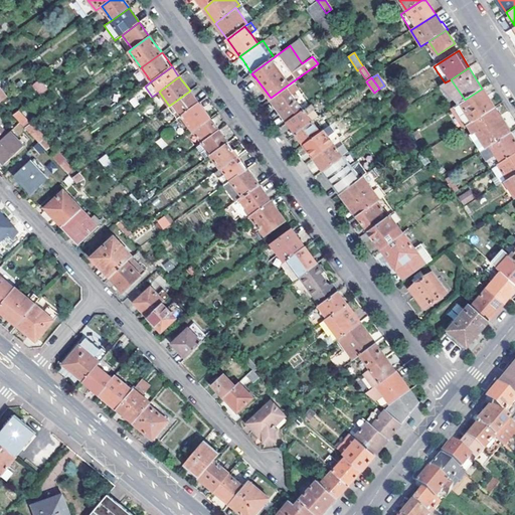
[(31,88),(42,95),(47,87),(36,79),(31,88)]
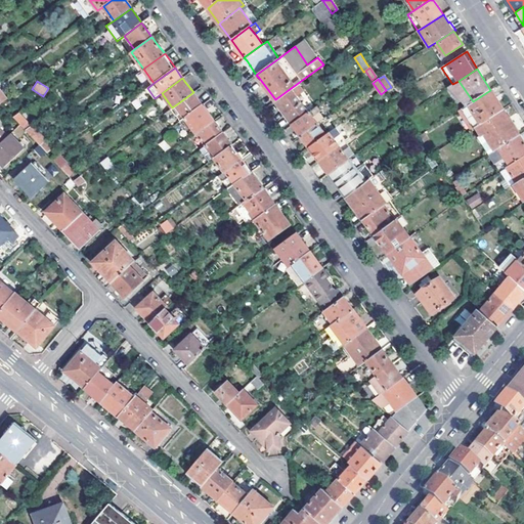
[(447,88),(462,108),(473,101),(459,81),(452,84),(447,88)]
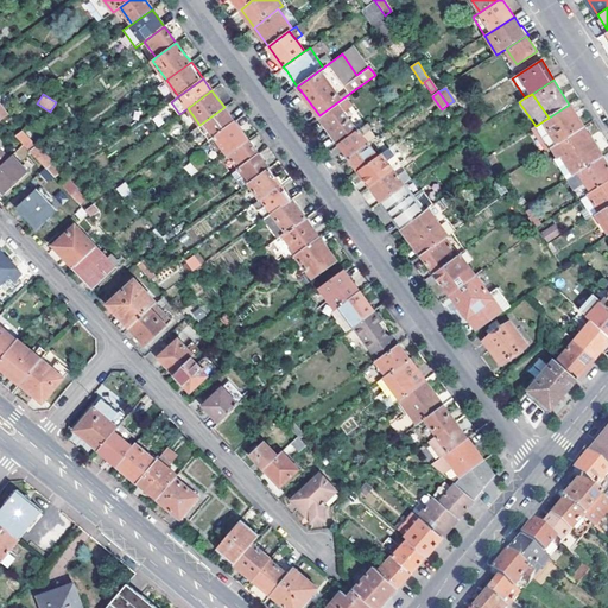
[(340,144),(356,131),(343,112),(352,106),(346,96),(320,115),(334,135),(340,144)]
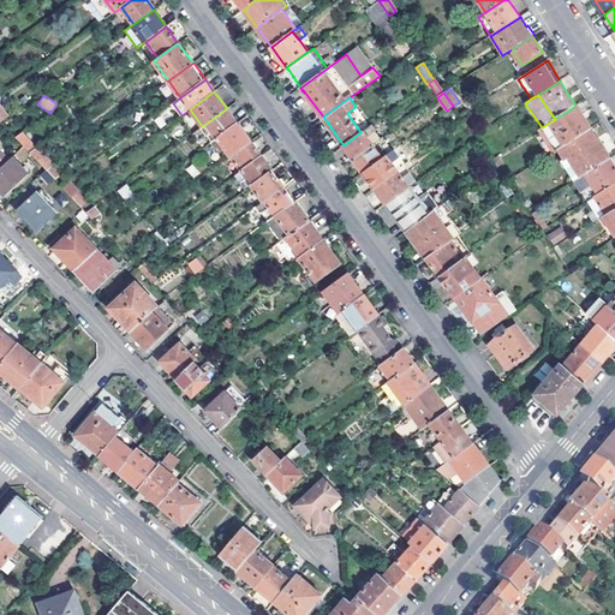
[(577,106),(575,106),(555,119),(542,127),(548,137),(555,132),(563,145),(591,127),(577,106)]
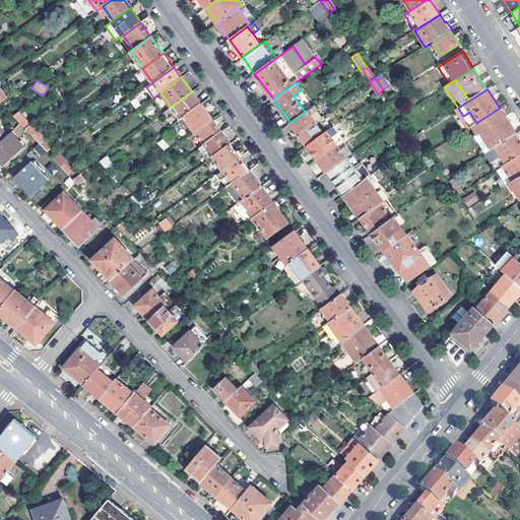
[(174,105),(183,117),(201,104),(194,94),(192,91),(174,105)]
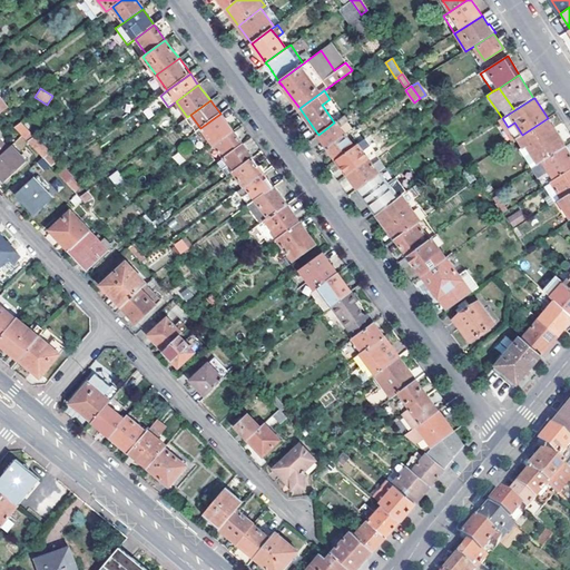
[(214,144),(233,130),(220,114),(200,128),(213,145),(214,144)]
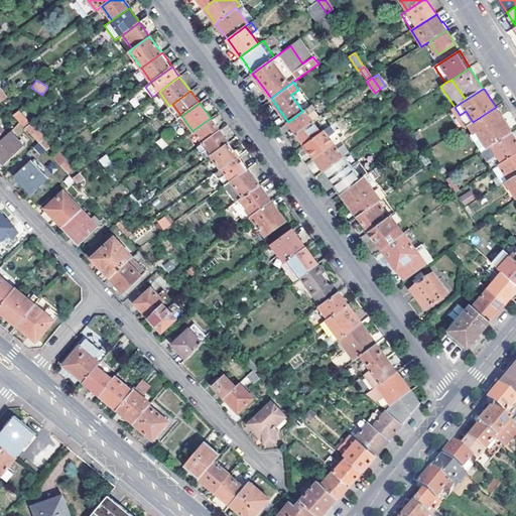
[(288,122),(296,133),(319,117),(311,105),(302,111),(288,122)]
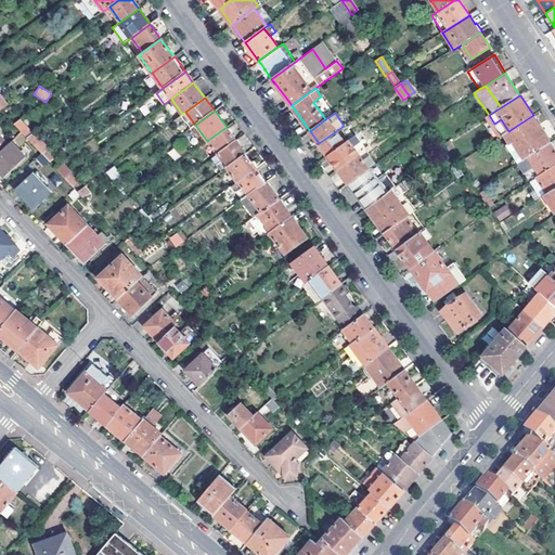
[(533,115),(508,131),(503,134),(510,144),(514,142),(525,159),(529,156),(551,143),(544,132),(533,115)]
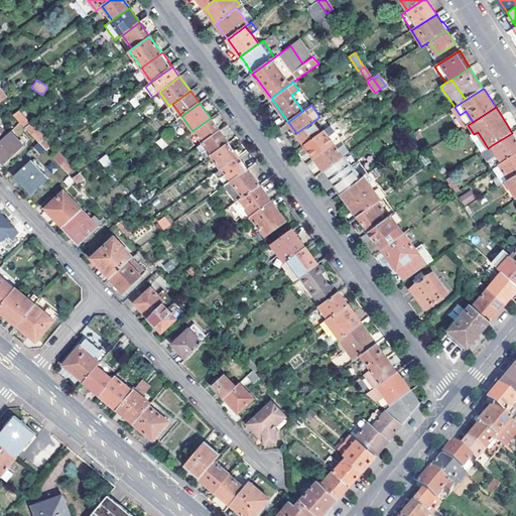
[(31,124),(19,111),(13,115),(20,122),(25,128),(31,124)]
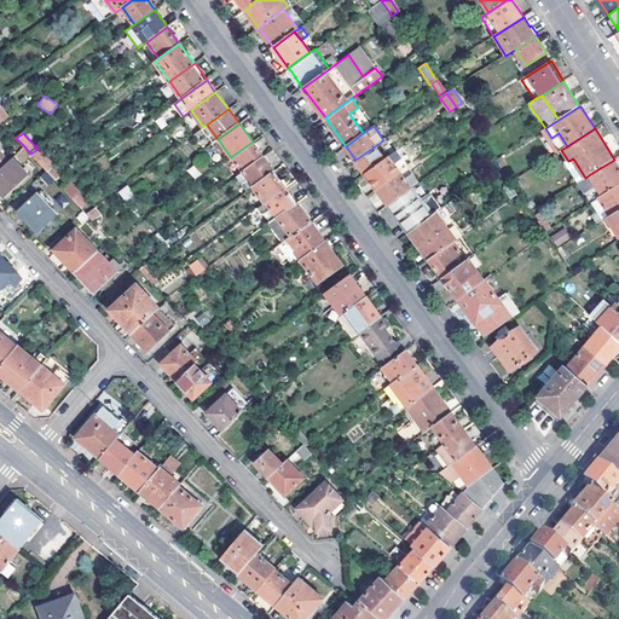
[(366,173),(385,160),(379,151),(389,144),(386,138),(383,140),(356,160),(366,173)]
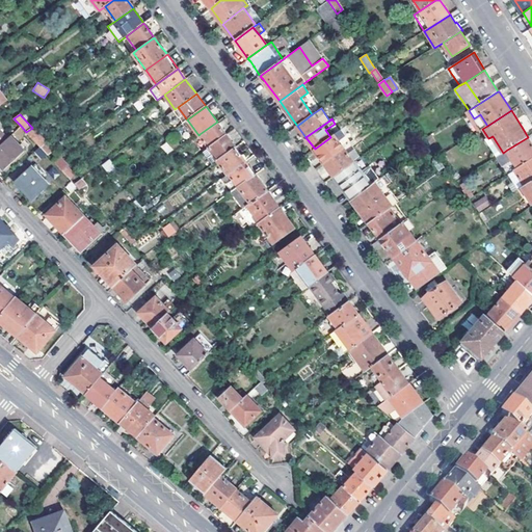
[(200,134),(209,148),(227,134),(217,122),(200,134)]
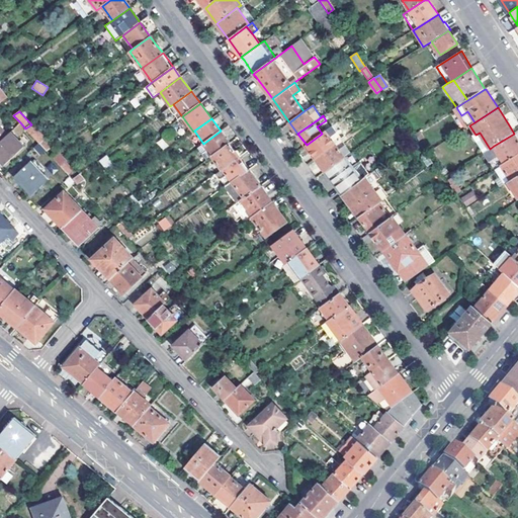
[(31,124),(25,128),(39,143),(39,144),(46,139),(32,123),(31,124)]
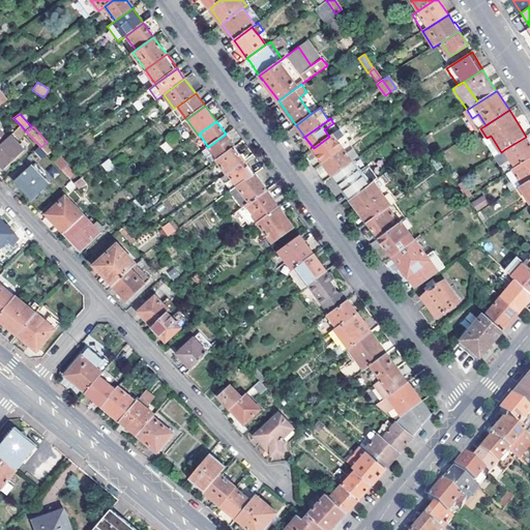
[(0,127),(0,144),(8,137),(0,127)]
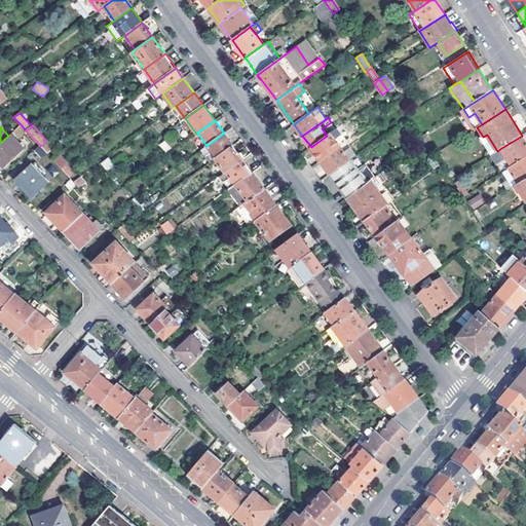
[(29,146),(14,130),(8,136),(0,143),(0,162),(4,167),(29,146)]
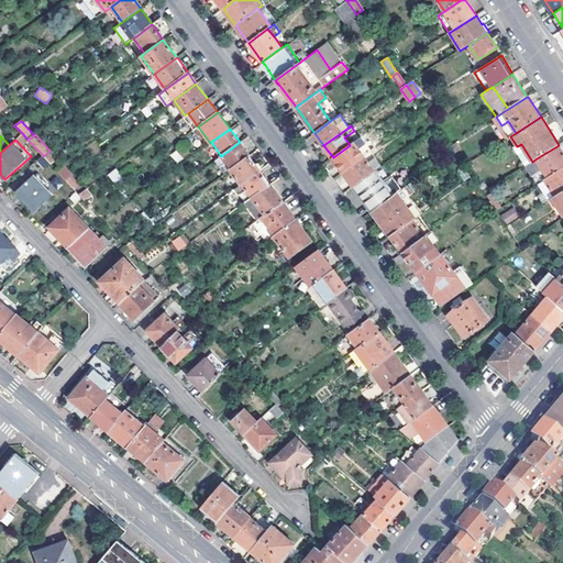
[(224,174),(230,169),(250,156),(247,153),(240,142),(221,156),(214,161),(224,174)]
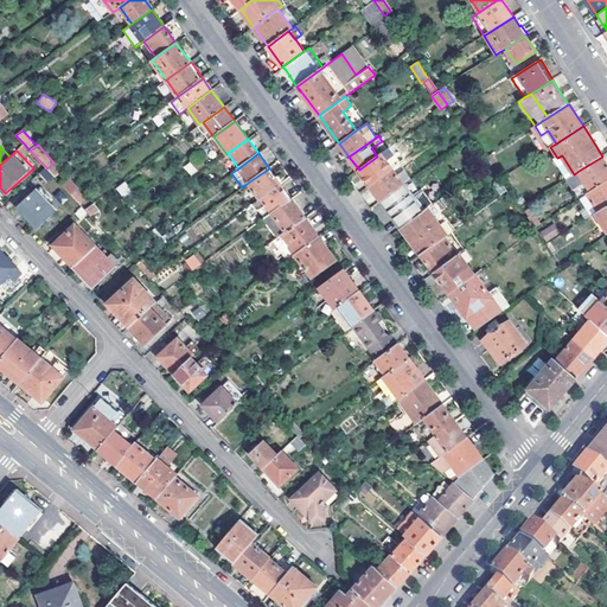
[(370,185),(393,168),(382,153),(377,157),(359,170),(362,174),(370,185)]
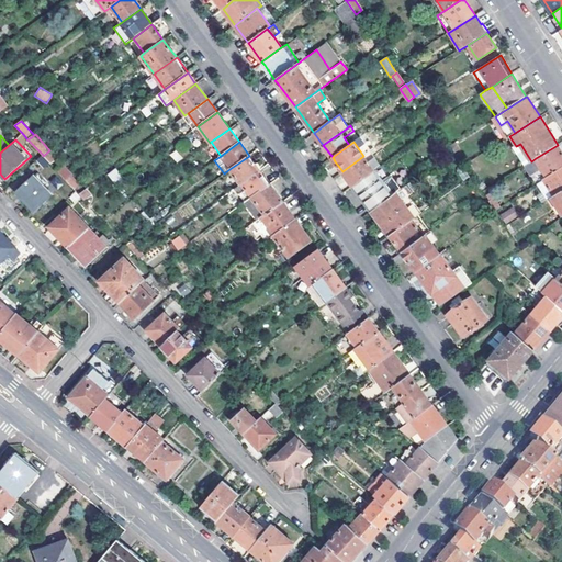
[(548,177),(561,168),(561,150),(558,145),(536,158),(548,177)]
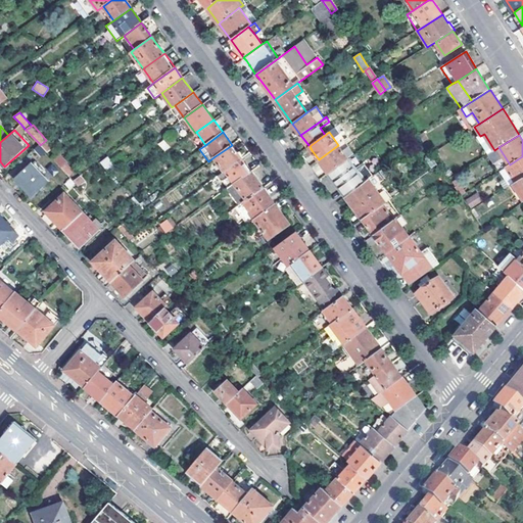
[(164,151),(170,147),(163,139),(158,144),(164,151)]
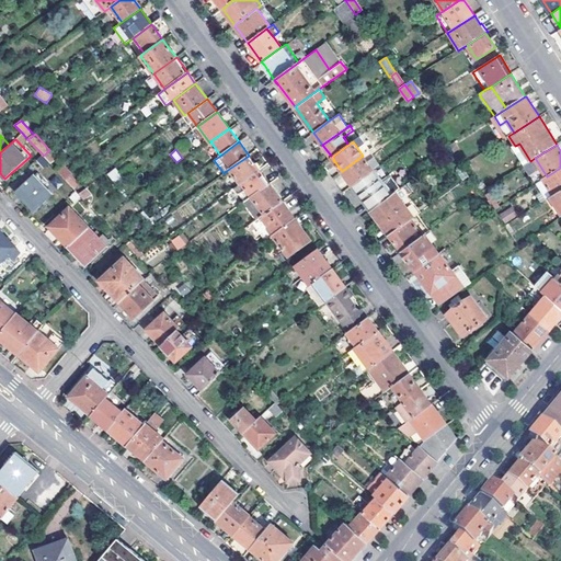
[(351,183),(353,185),(374,171),(380,165),(369,150),(363,156),(342,171),(351,183)]
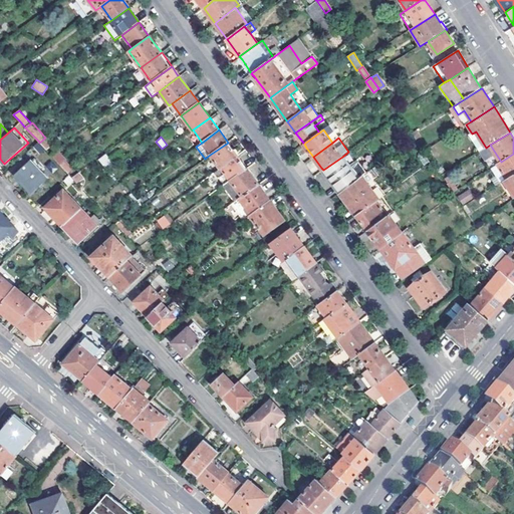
[(39,142),(35,146),(41,152),(44,148),(39,143),(39,142)]
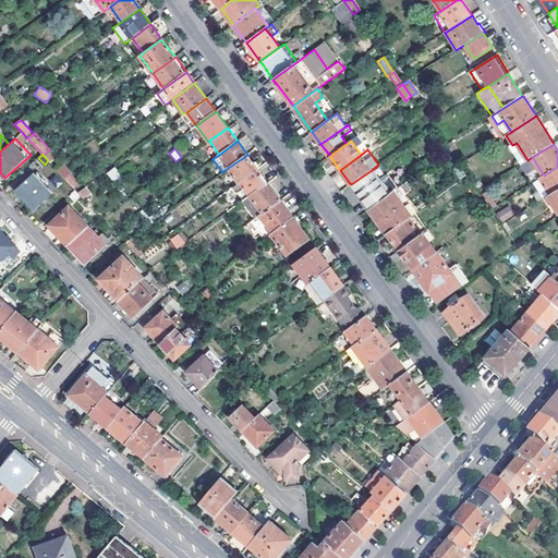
[(240,181),(257,169),(247,155),(228,168),(239,182),(240,181)]
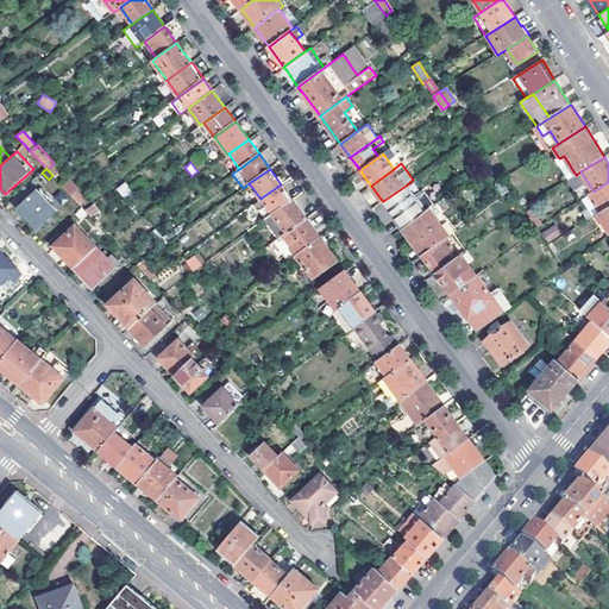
[(70,180),(63,184),(77,206),(86,201),(70,180)]
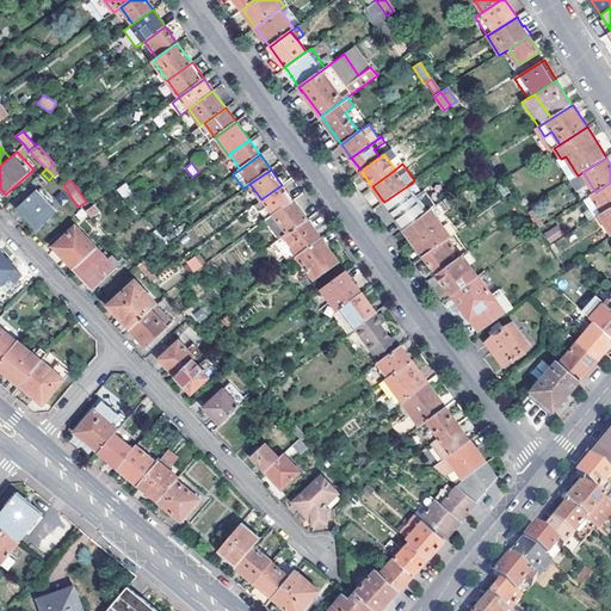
[(127,183),(117,189),(123,198),(133,193),(127,183)]
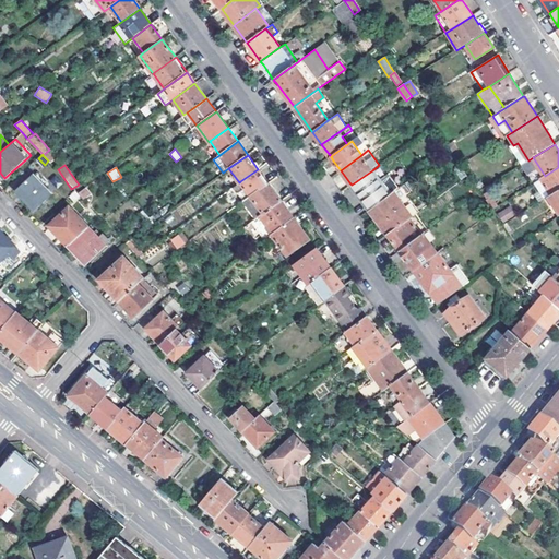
[(456,170),(463,180),(468,176),(462,167),(456,170)]
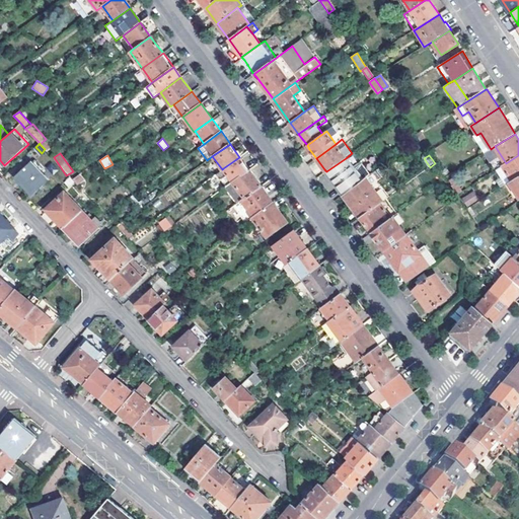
[(503,166),(512,180),(518,175),(518,155),(506,163),(503,166)]
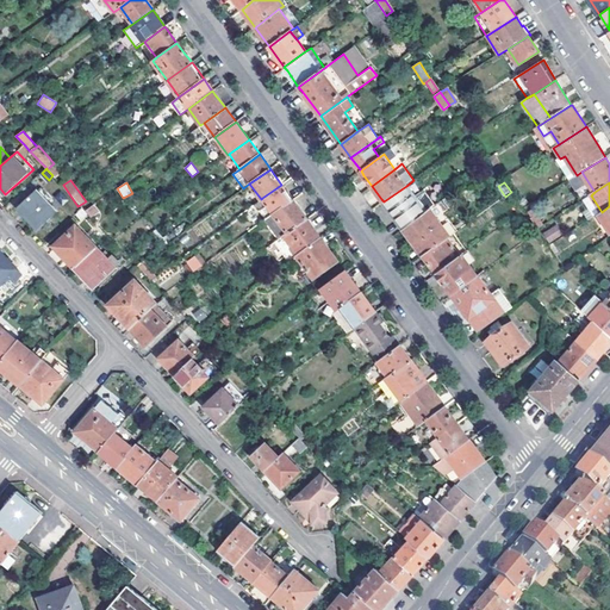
[(281,185),(262,198),(267,205),(259,211),(266,219),(293,199),(281,185)]
